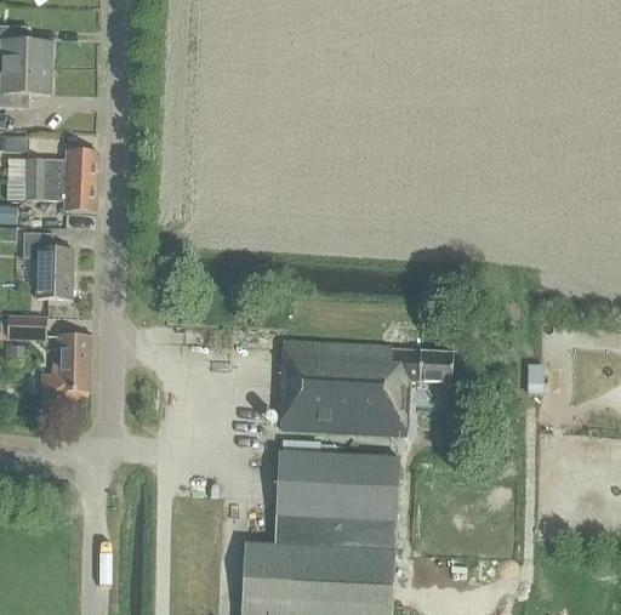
[(50,66),(51,40),(23,39),(23,24),(0,23),(0,47),(3,49),(3,64),(50,66)]
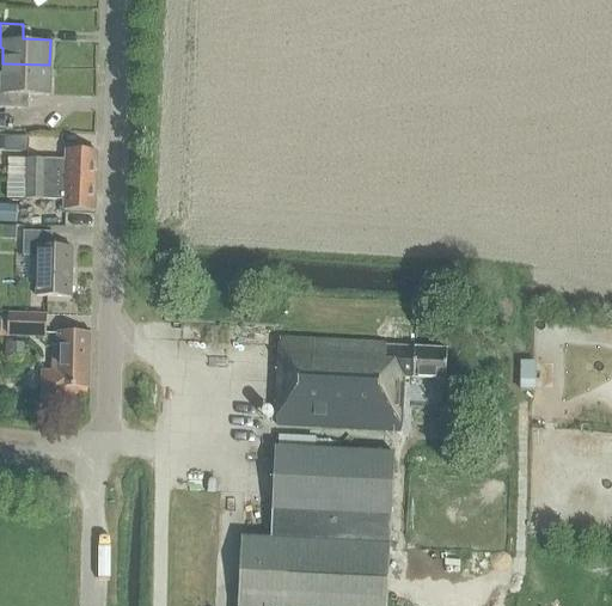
[(48,91),(49,65),(2,63),(1,79),(0,79),(0,103),(20,104),(20,91),(48,91)]
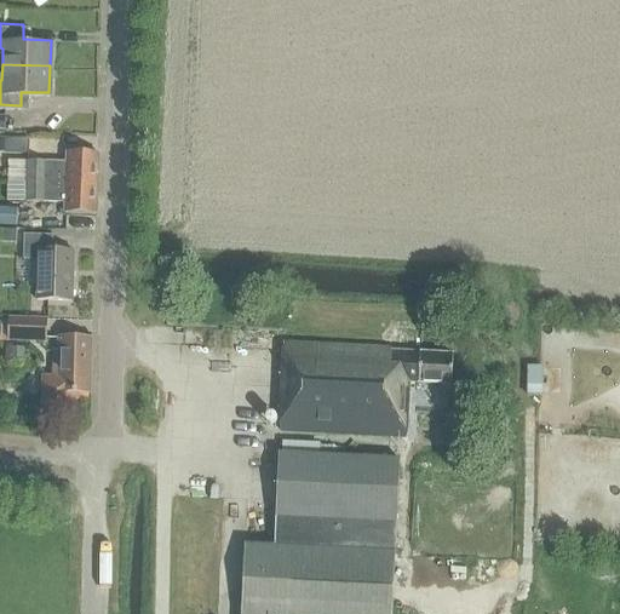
[(29,133),(4,132),(3,148),(28,149),(29,133)]
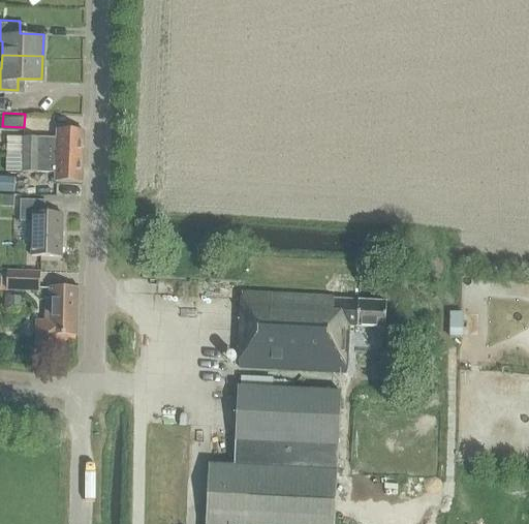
[(83,153),(84,127),(59,126),(58,134),(24,133),(23,151),(83,153)]
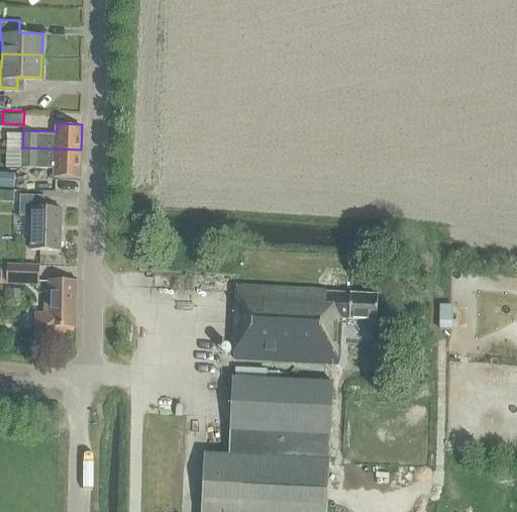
[(80,175),(81,149),(22,147),(21,165),(56,167),(55,174),(80,175)]
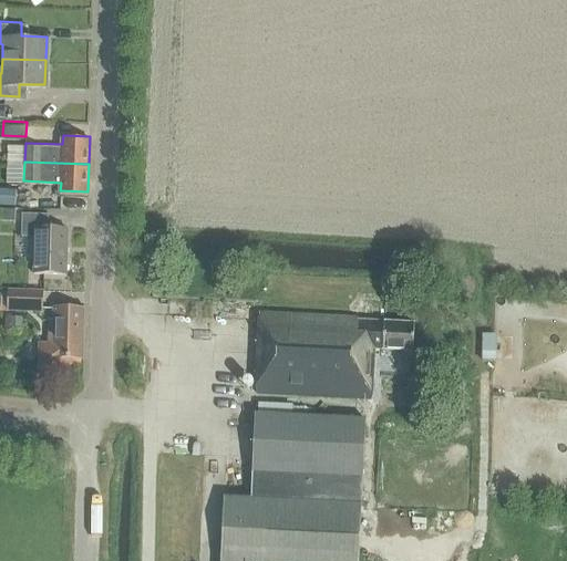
[(0,200),(16,203),(17,186),(0,185),(0,200)]
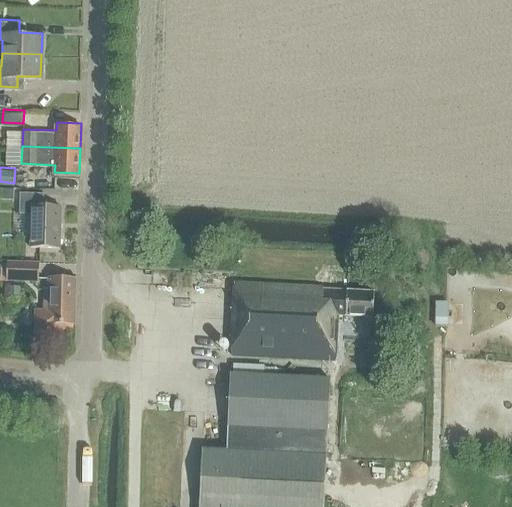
[(13,185),(0,184),(0,195),(13,196),(13,185)]
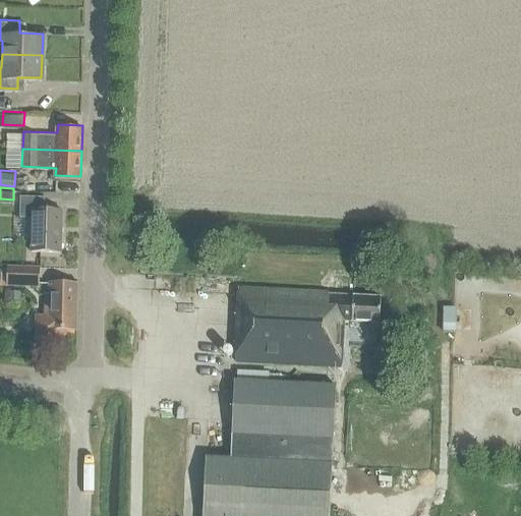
[(61,248),(61,207),(43,207),(44,194),(18,193),(18,214),(31,214),(31,247),(61,248)]
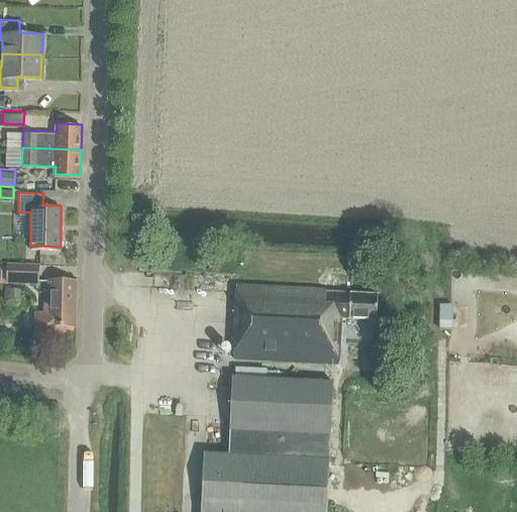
[(0,281),(6,282),(6,280),(39,282),(39,261),(6,260),(6,261),(0,260),(0,281)]
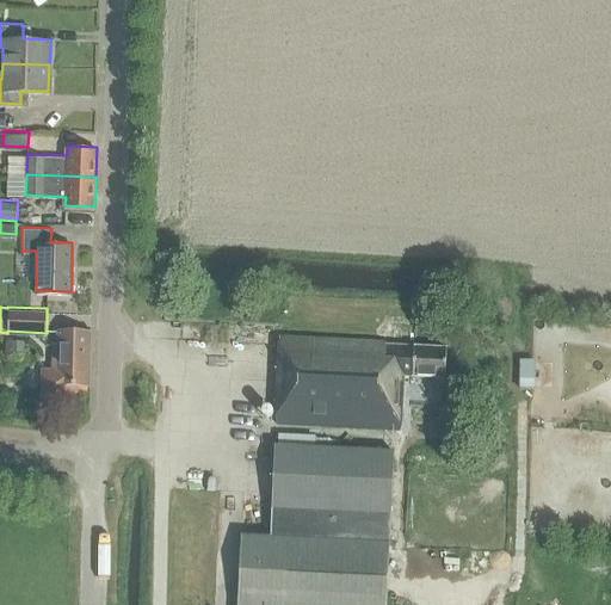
[(41,364),(39,396),(73,397),(74,386),(81,386),(81,382),(88,382),(90,382),(91,356),(92,329),(90,329),(82,329),(82,322),(66,321),(66,329),(55,329),(55,341),(54,341),(54,355),(54,364),(41,364)]
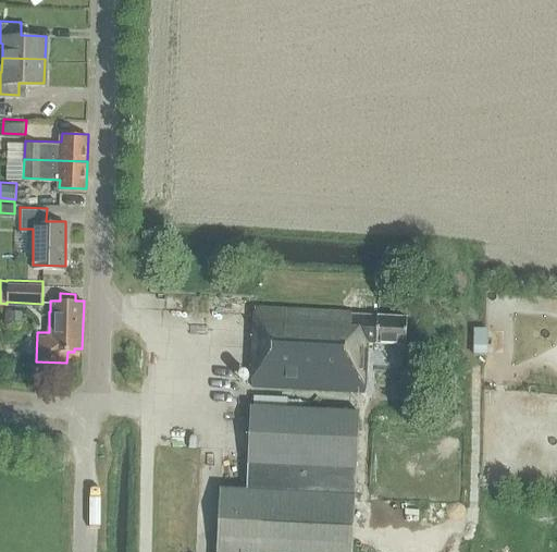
[(406,342),(408,315),(351,313),(351,309),(256,305),(250,382),(366,389),(368,340),(406,342)]
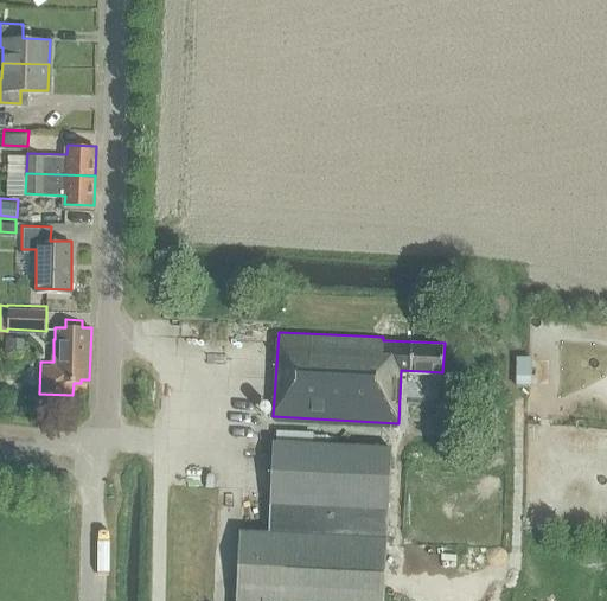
[(10,333),(10,344),(24,345),(25,334),(10,333)]
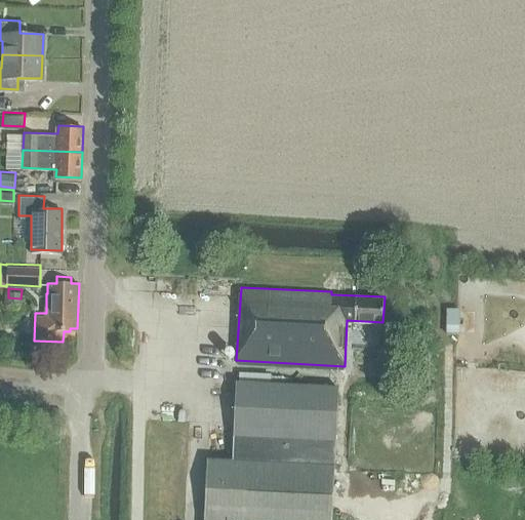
[(330,519),(337,386),(235,381),(231,458),(205,457),(202,519),(330,519)]
